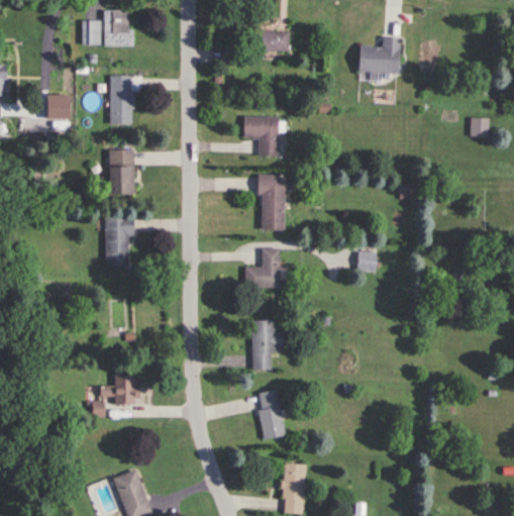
[(101,45),(131,45),(130,9),(103,9),(103,19),(81,19),(82,44),(101,44),(101,45)]
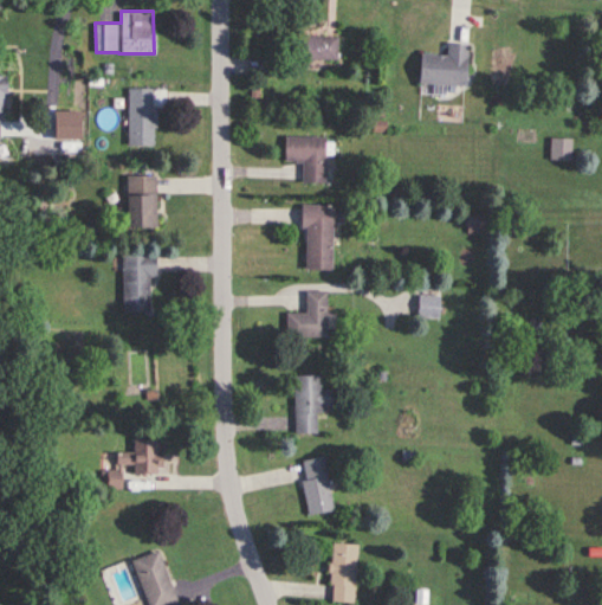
[(293,58),(340,60),(341,37),(295,34),(293,58)]
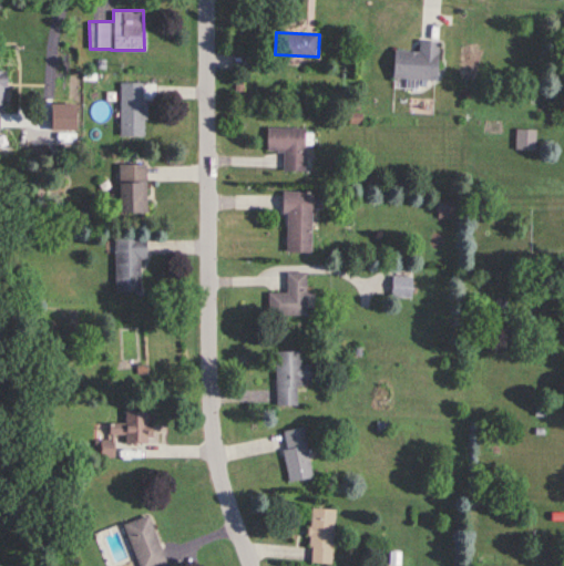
[(395,79),(439,81),(441,41),(421,40),(421,52),(396,50),(395,79)]
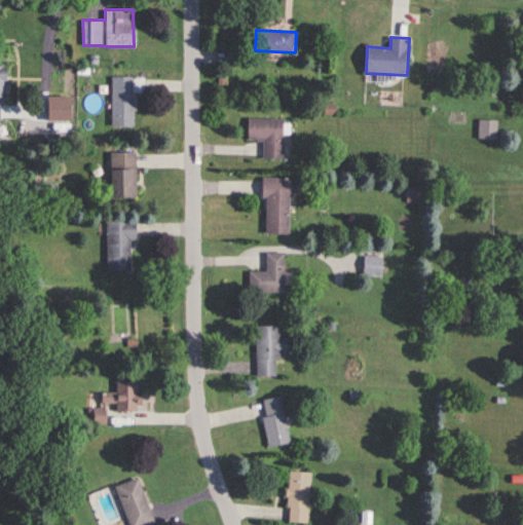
[(134,76),(111,76),(111,125),(134,125),(134,76)]
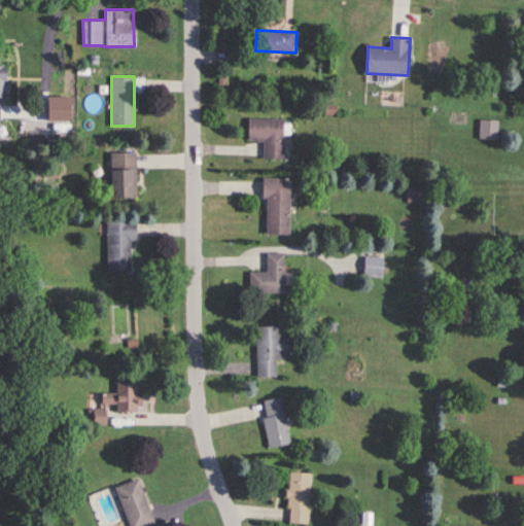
[(284,118),(249,118),(249,140),(265,140),(265,159),(284,159),(284,118)]
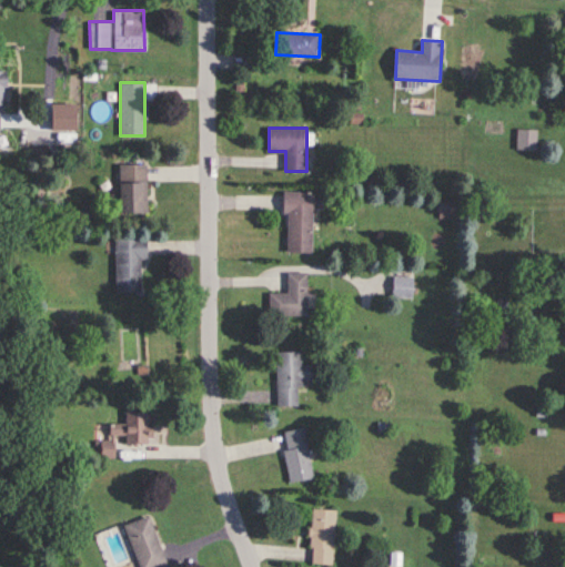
[(520,149),(540,149),(540,129),(520,129),(520,149)]
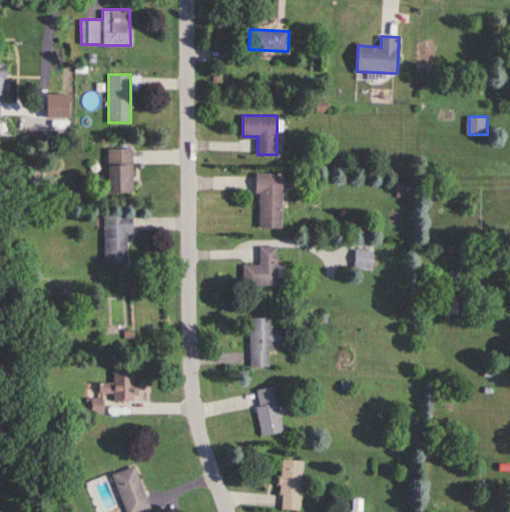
[(133,147),(106,147),(106,192),(133,192),(133,147)]
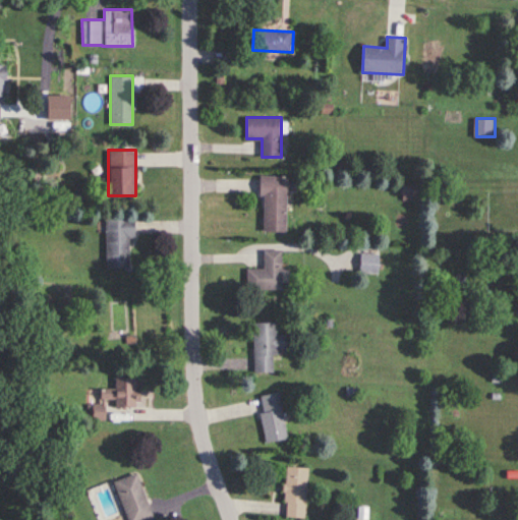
[(261,176),(261,195),(265,195),(264,232),(287,232),(287,189),(294,189),(294,177),(261,176)]
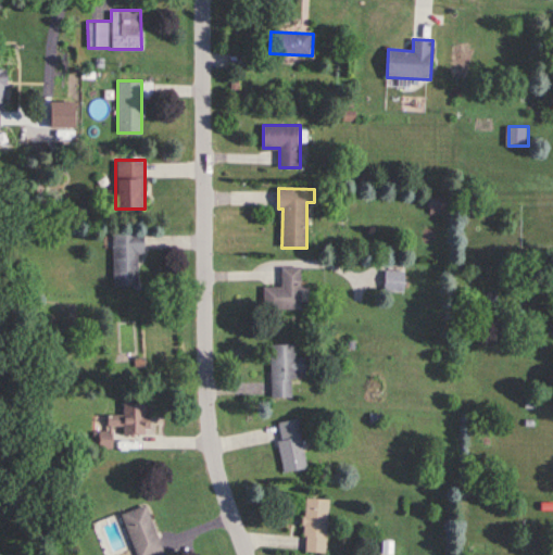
[(145,232),(114,232),(114,287),(140,286),(139,252),(145,252),(145,232)]
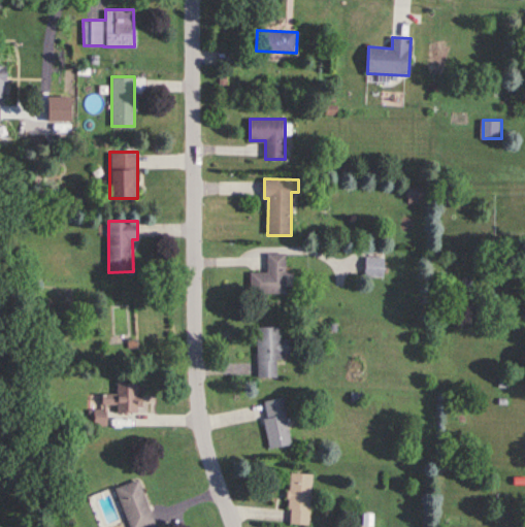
[(252,293),(287,293),(287,253),(268,253),(268,272),(252,272),(252,293)]
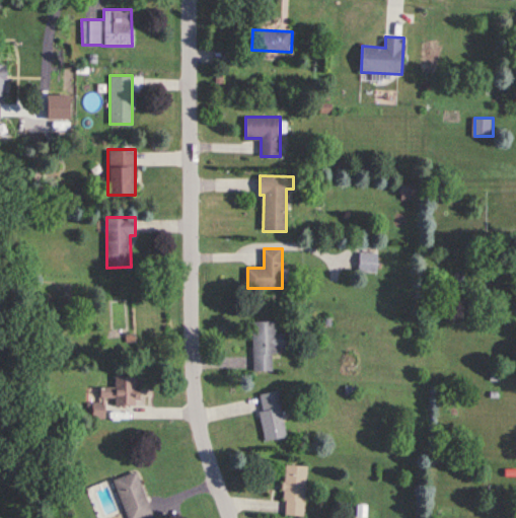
[(361,272),(376,272),(376,253),(361,253),(361,272)]
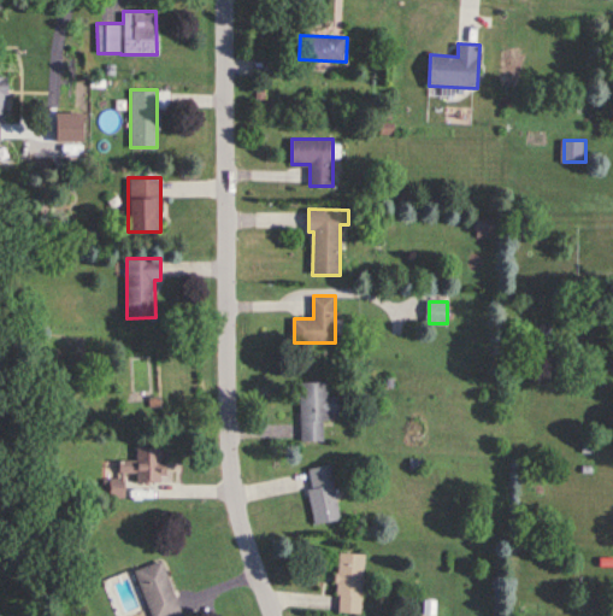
[(301,382),(302,441),(326,441),(326,412),(339,412),(339,397),(329,397),(329,382),(301,382)]
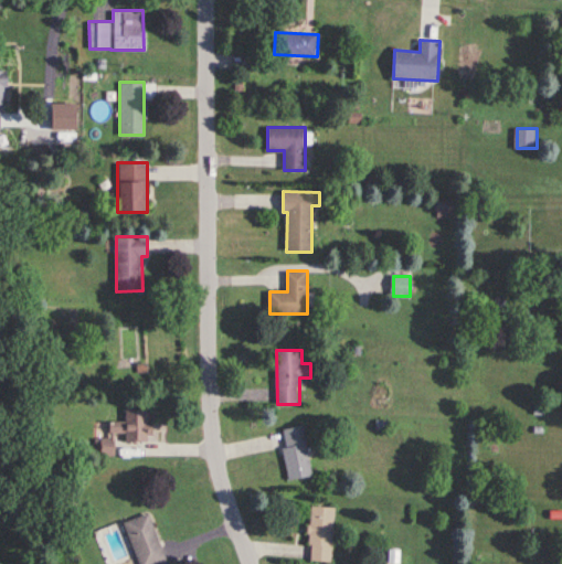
[(149,408),(125,408),(125,422),(109,422),(109,437),(97,437),(97,455),(114,455),(115,434),(125,434),(125,440),(149,440),(149,408)]
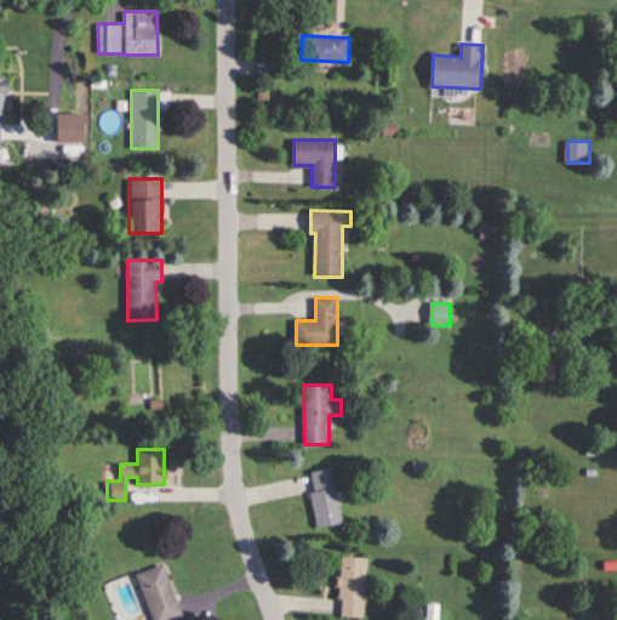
[(309,471),(319,528),(344,523),(333,467),(309,471)]
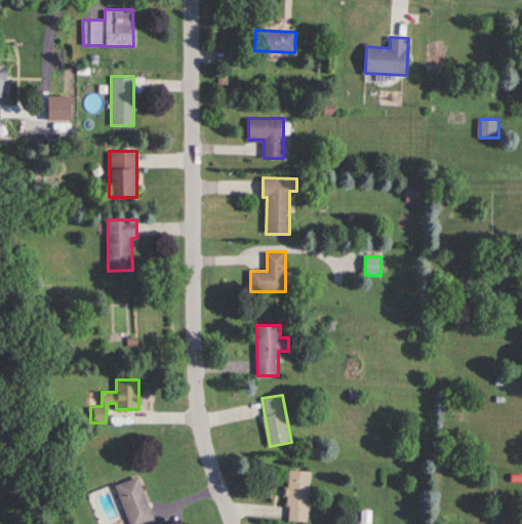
[(287,521),(310,522),(311,471),(289,471),(287,521)]
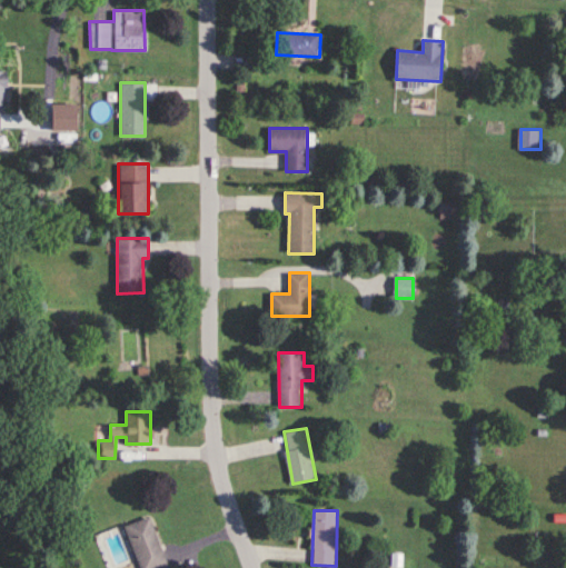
[(125,526),(139,567),(161,567),(168,566),(150,517),(125,526)]
